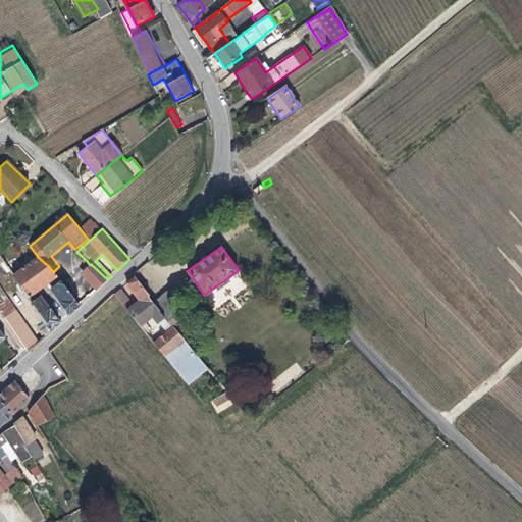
[(38,257),(29,264),(44,285),(50,280),(54,285),(50,290),(69,315),(80,305),(53,272),(47,265),(38,257)]
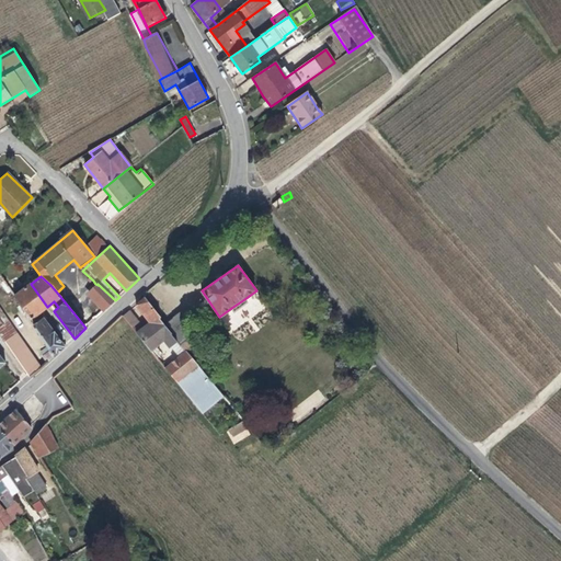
[(31,284),(25,288),(42,311),(47,307),(31,284)]
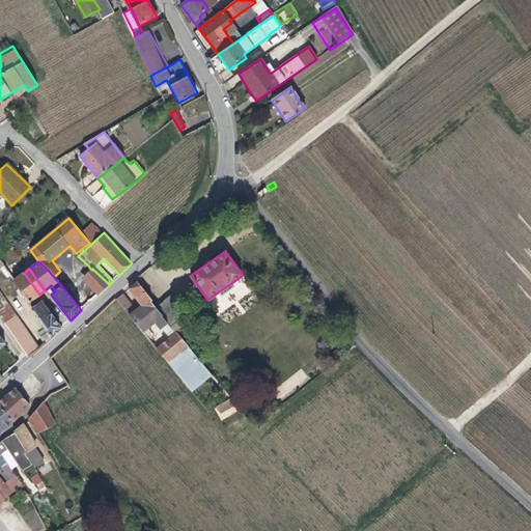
[(88,294),(93,299),(109,284),(92,269),(92,270),(84,278),(94,288),(88,294)]
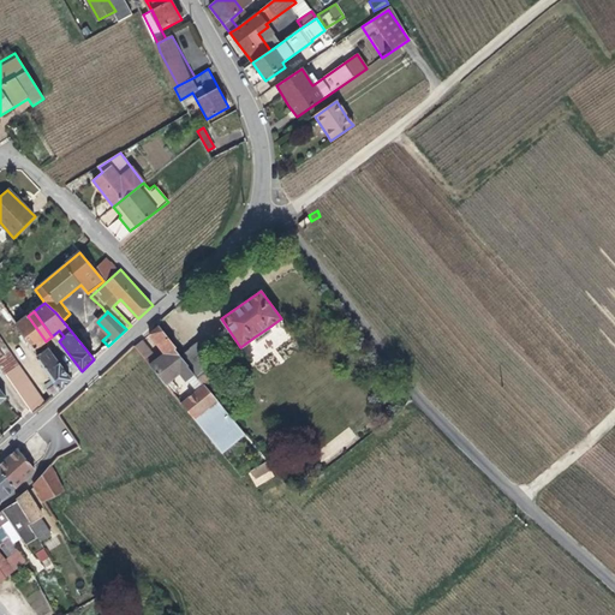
[(28,316),(15,327),(28,352),(54,386),(59,392),(70,381),(47,352),(45,352),(40,354),(36,348),(46,341),(28,316)]
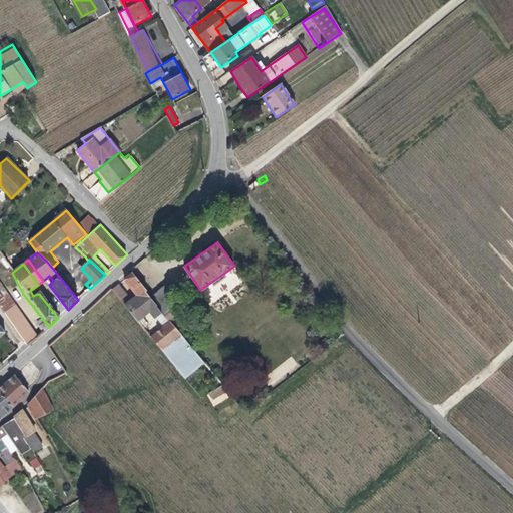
[(153,296),(134,273),(125,279),(138,295),(132,299),(120,284),(113,289),(144,328),(149,324),(144,317),(151,311),(156,318),(157,317),(163,312),(152,297),(153,296)]
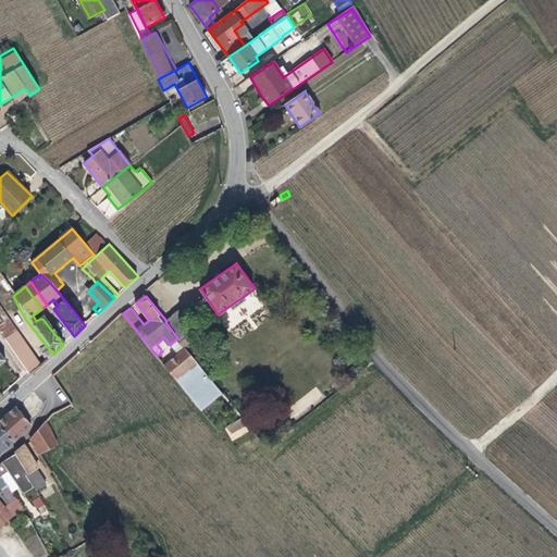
[(246,300),(243,297),(230,306),(232,310),(246,300)]
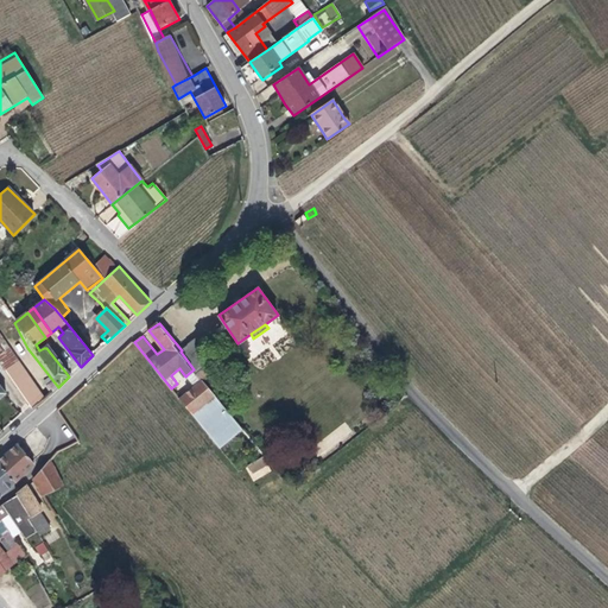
[(190,344),(182,350),(181,352),(194,369),(203,380),(216,371),(210,362),(216,359),(198,336),(189,343),(190,344)]
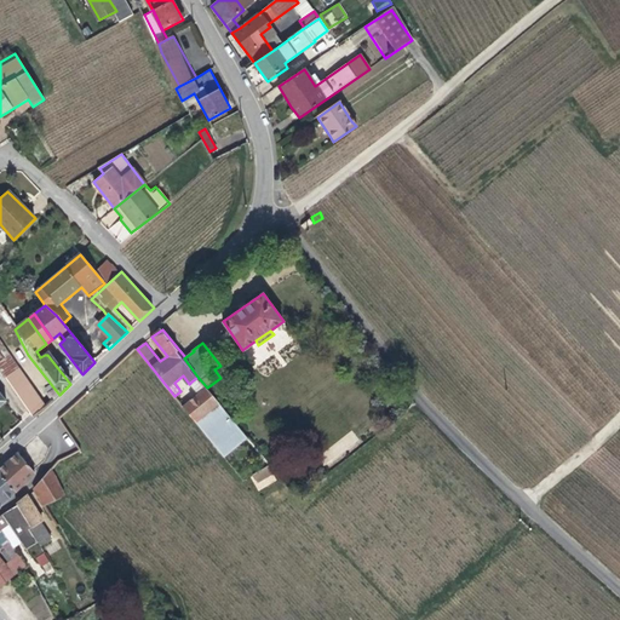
[(1,357),(0,359),(0,372),(4,377),(12,371),(16,367),(6,354),(1,357)]
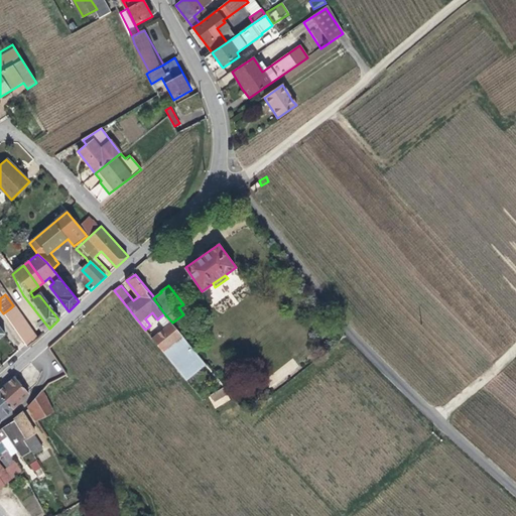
[(10,308),(3,313),(28,348),(35,342),(10,308)]
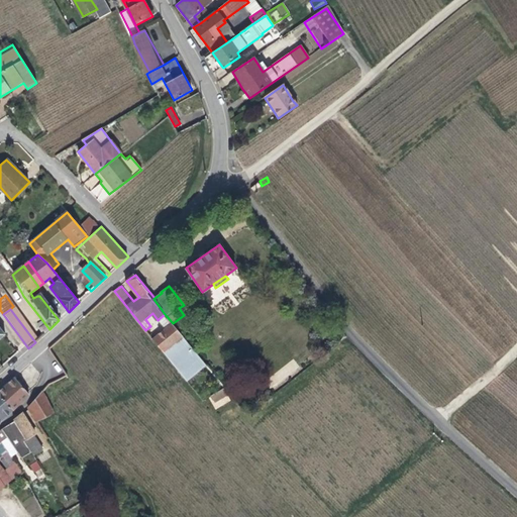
[(173,323),(165,314),(159,319),(168,329),(174,324),(173,323)]
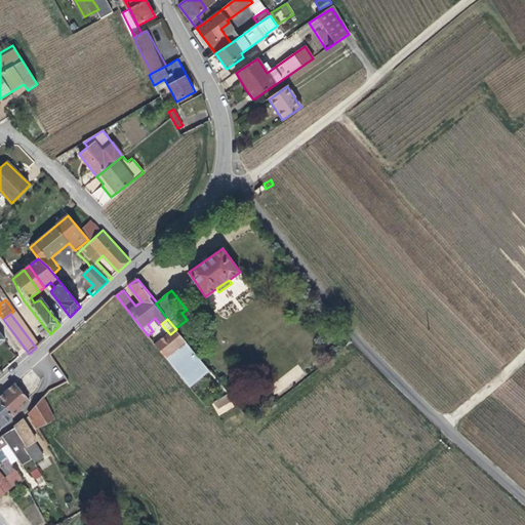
[(50,334),(46,329),(41,333),(41,335),(44,340),(50,334)]
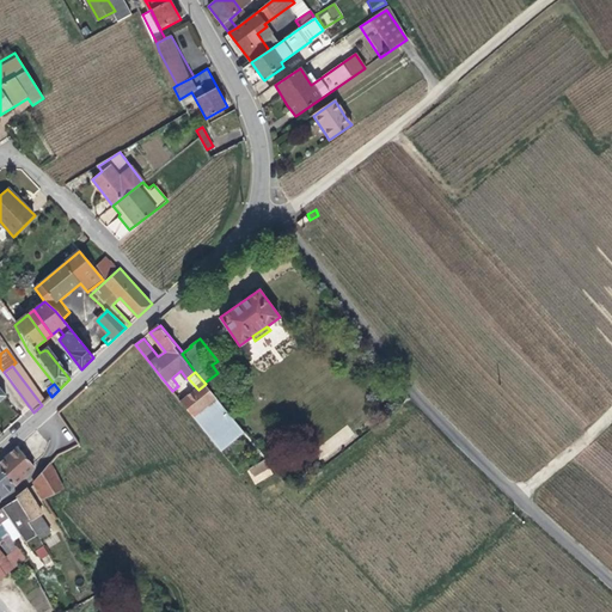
[(221,452),(245,433),(216,397),(214,393),(206,384),(199,390),(182,403),(221,452)]
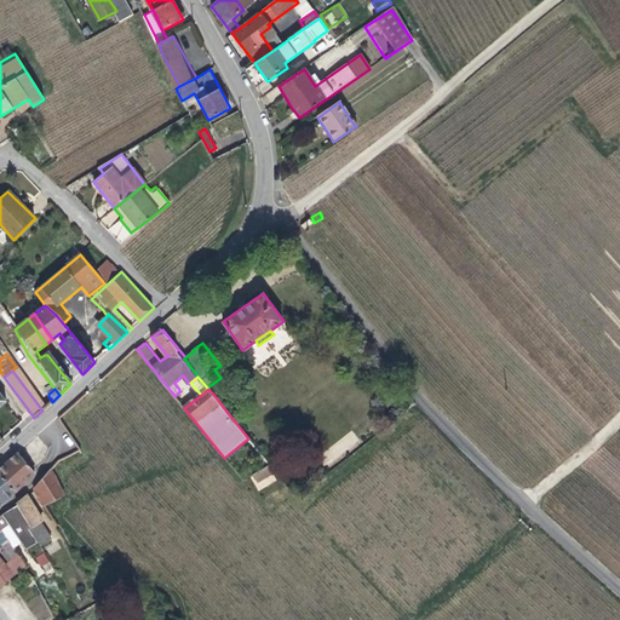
[(0,474),(16,492),(35,472),(18,454),(0,470),(0,474)]
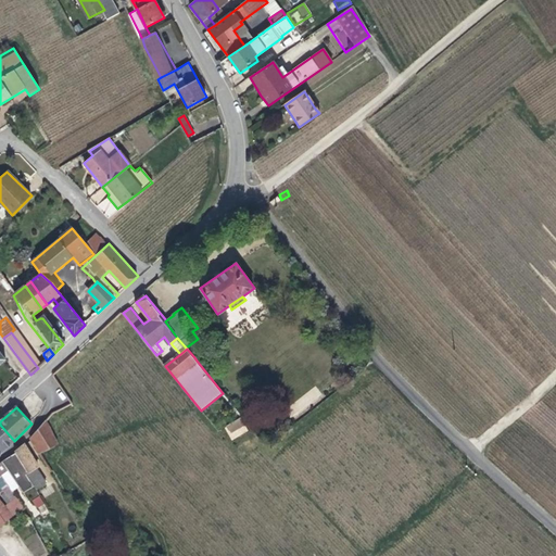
[(245,427),(242,419),(228,427),(231,434),(245,427)]
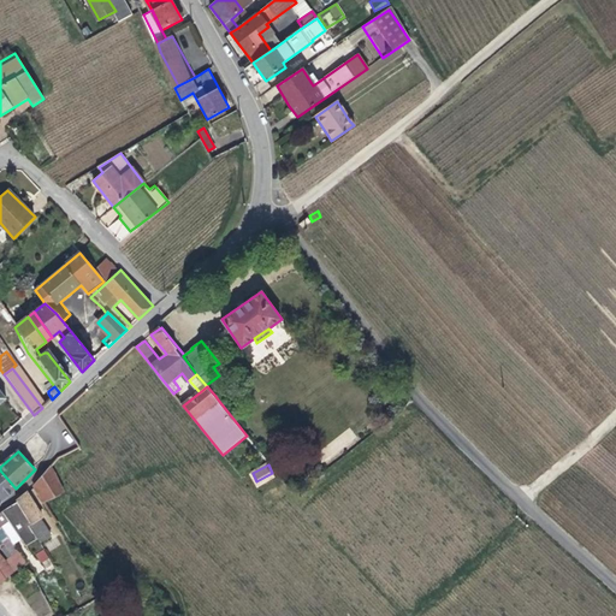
[(65,493),(51,467),(35,486),(45,503),(65,493)]
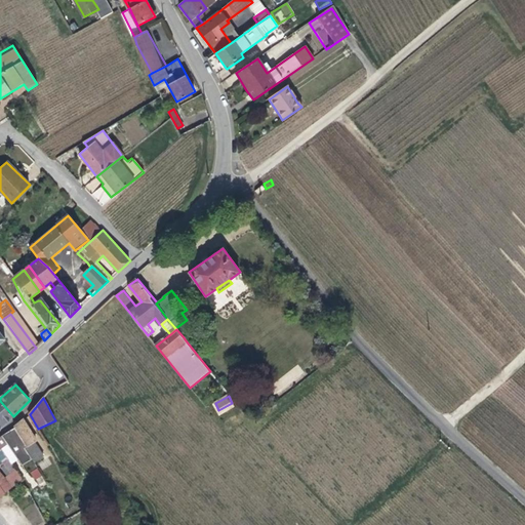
[(0,428),(13,416),(0,401),(0,428)]
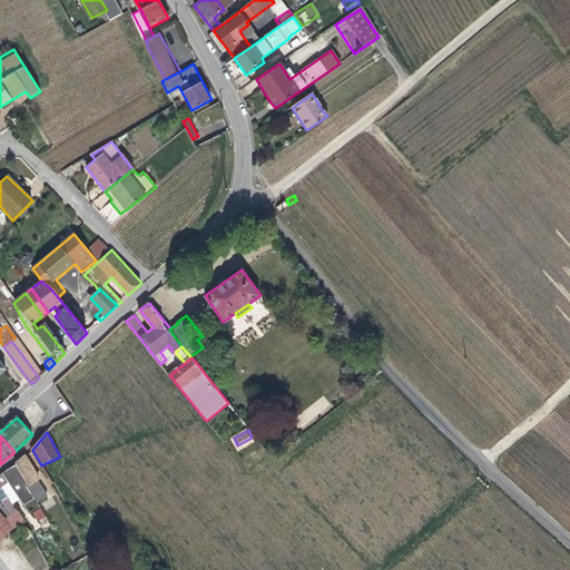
[(40,480),(25,455),(16,463),(30,487),(38,481),(40,480)]
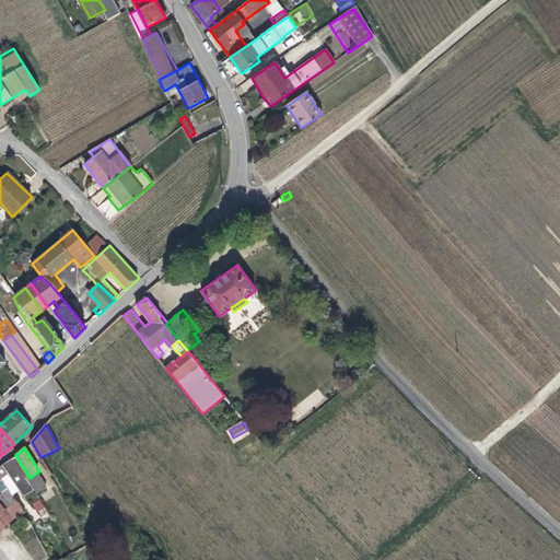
[(30,478),(15,455),(2,465),(9,476),(23,499),(37,489),(36,488),(34,485),(33,482),(30,478)]
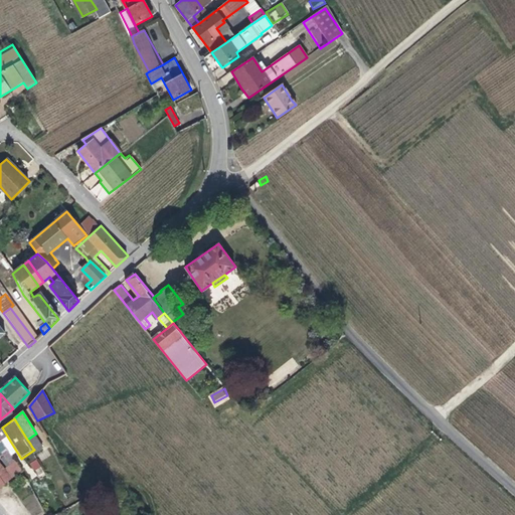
[(8,438),(2,427),(0,428),(0,439),(1,441),(2,442),(8,438)]
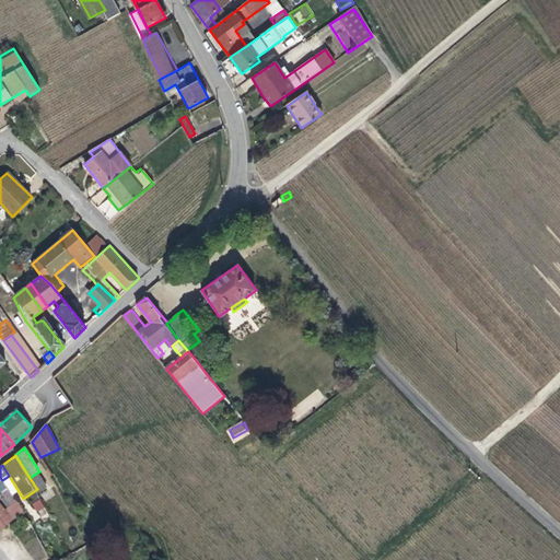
[(43,479),(37,473),(30,478),(33,482),(34,485),(37,482),(43,479)]
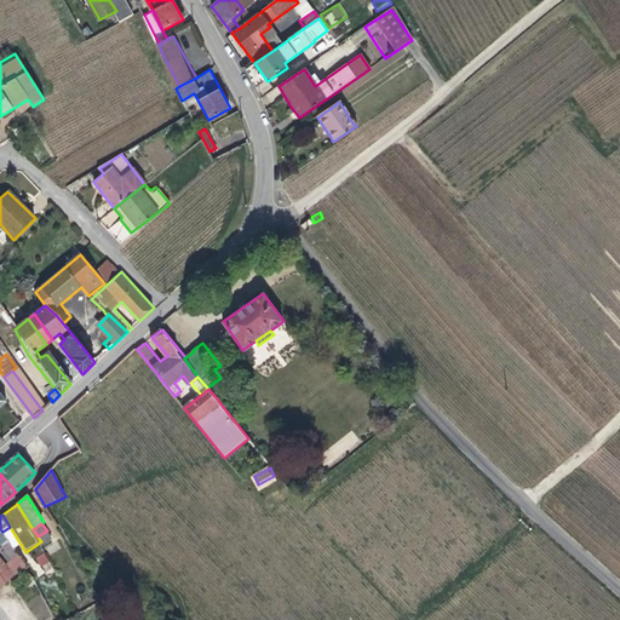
[(45,552),(36,556),(45,574),(52,569),(45,552)]
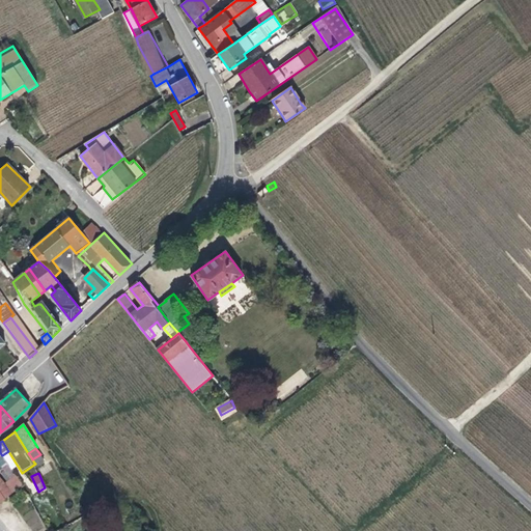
[(23,486),(16,476),(4,484),(11,495),(23,486)]
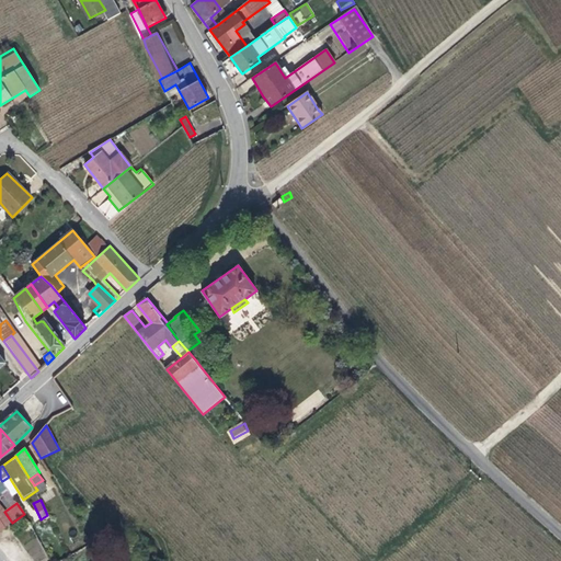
[(0,530),(12,523),(4,512),(0,505),(0,530)]
